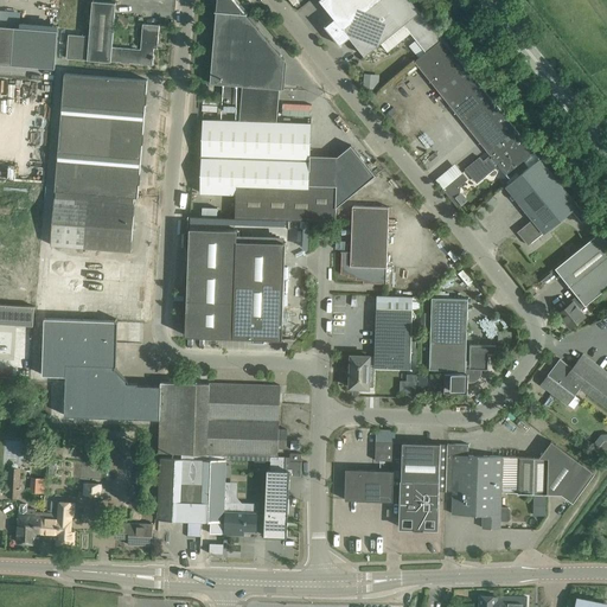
[(116,2),(104,1),(93,0),(89,36),(85,36),(85,33),(82,32),(81,36),(69,34),(68,58),(112,62),(112,61),(121,62),(121,63),(131,63),(140,63),(140,64),(153,65),(153,58),(154,58),(154,56),(153,56),(154,43),(158,44),(159,25),(142,24),(141,49),(113,46),(116,2)]
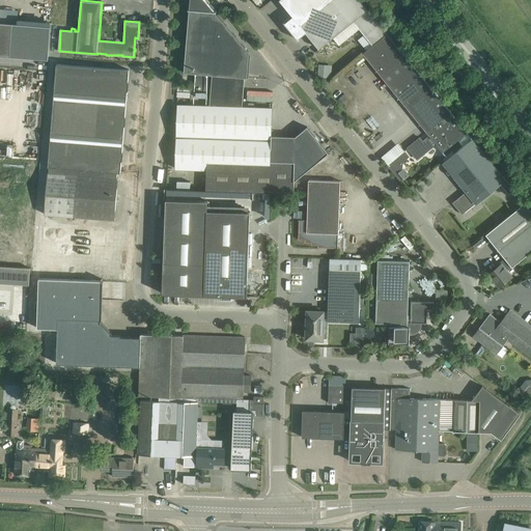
[(247,78),(249,52),(204,0),(190,0),(185,73),(195,74),(194,85),(198,85),(198,90),(211,91),(210,106),(243,107),(245,78),(247,78)]
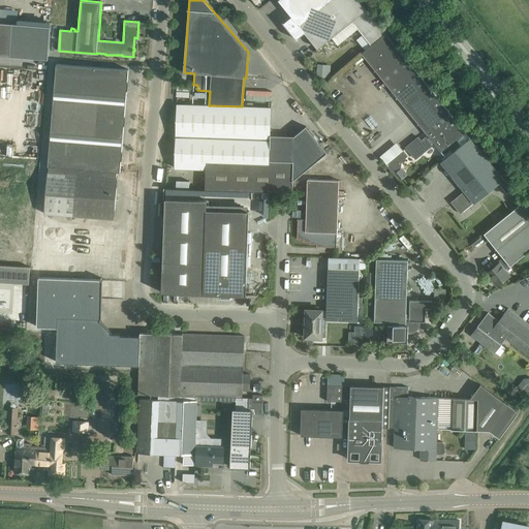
[(278,0),(291,16),(284,23),(283,22),(289,31),(328,0),(278,0)]
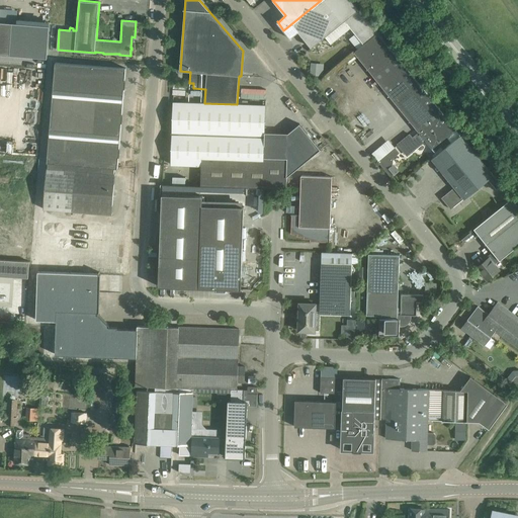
[(363,44),(377,32),(351,0),(321,0),(283,30),(290,38),(291,38),(290,37),(298,31),(312,48),(325,36),(331,44),(350,28),(363,44)]
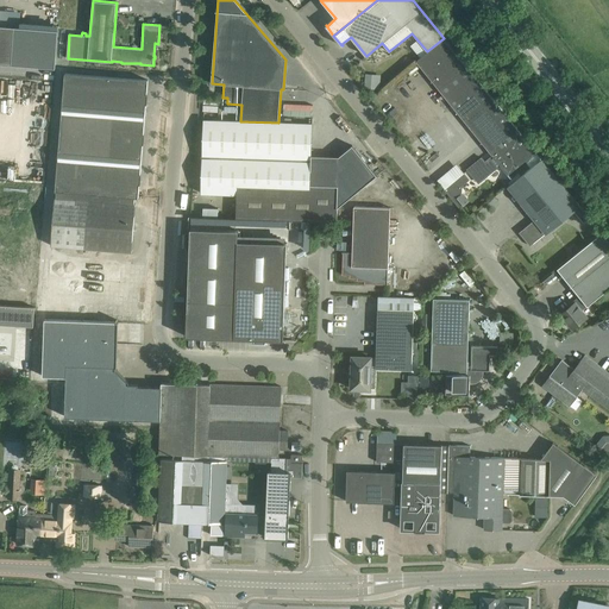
[(130,19),(120,14),(115,24),(125,30),(130,19)]
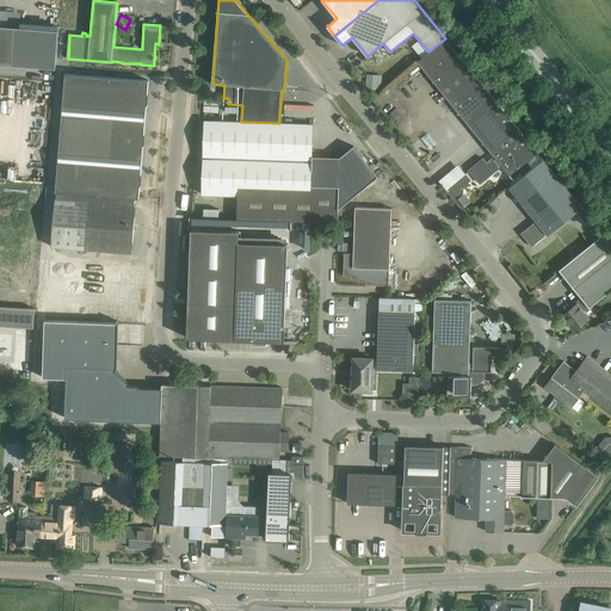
[(0,63),(56,68),(60,30),(0,25),(0,63)]
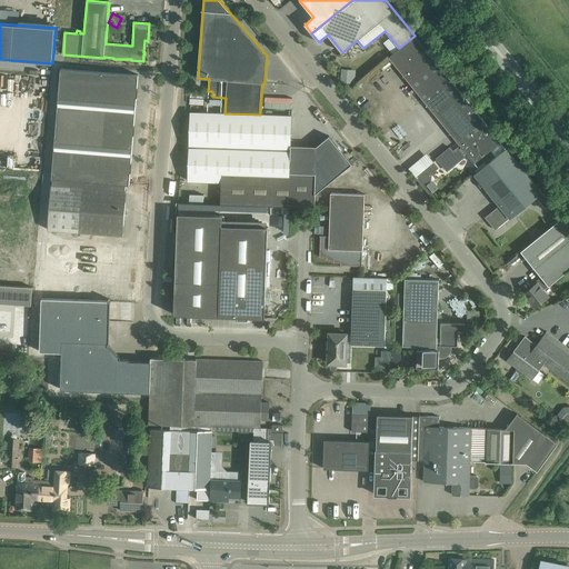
[(399,48),(389,57),(379,65),(383,70),(393,62),(460,146),(453,151),(450,148),(437,158),(448,171),(468,155),(475,162),(500,141),(415,36),(399,48)]
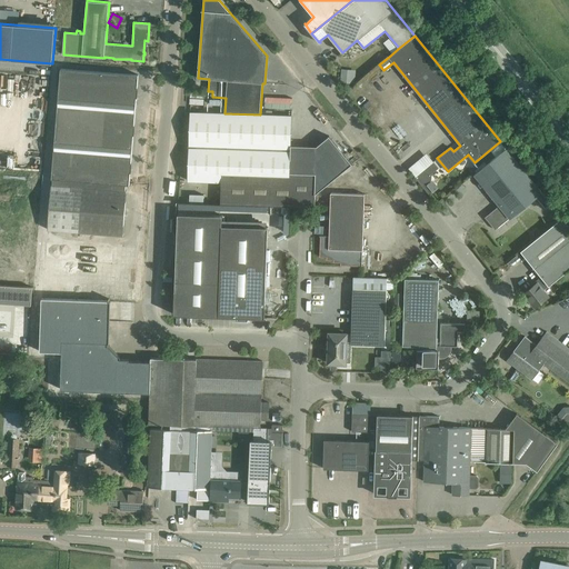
[(79,232),(123,236),(127,191),(126,191),(126,185),(129,185),(138,75),(61,68),(50,217),(49,229),(79,232)]
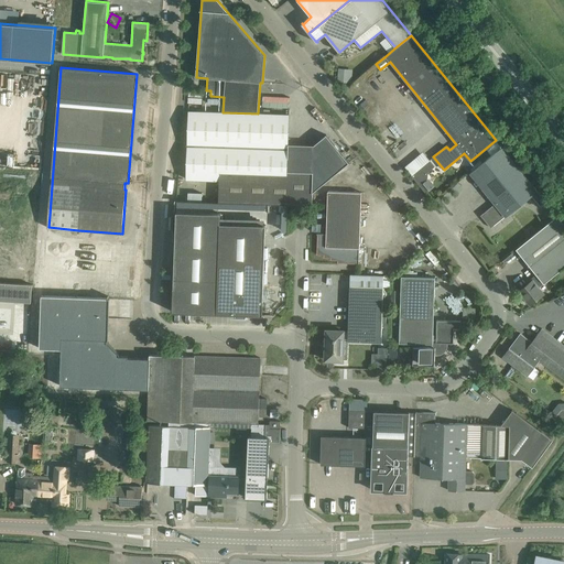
[(356,82),(364,91),(381,78),(373,69),(356,82)]
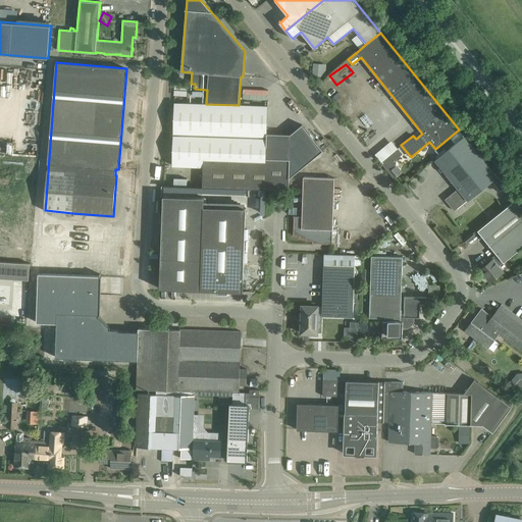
[(325,76),(326,68),(312,67),(312,75),(325,76)]
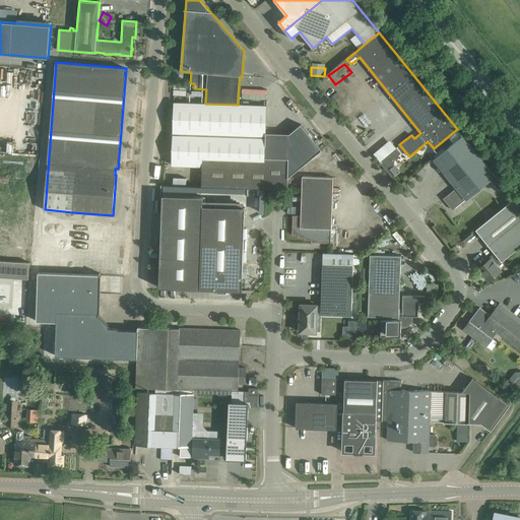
[(334,102),(360,133),(369,126),(342,94),(334,102)]
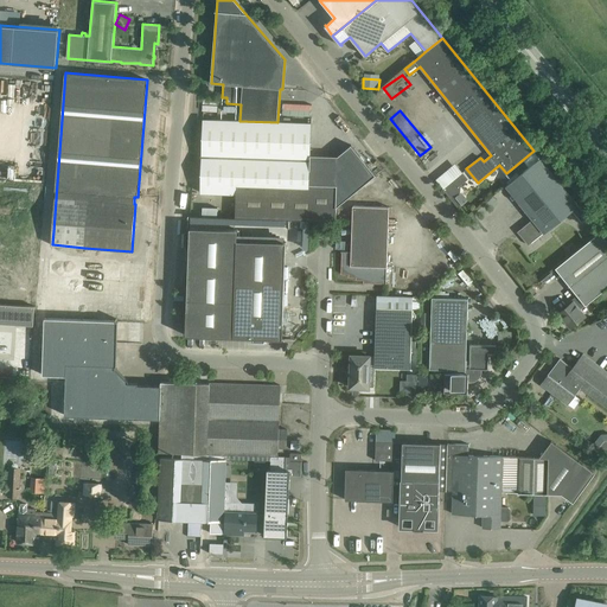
[(202,157),(310,160),(311,123),(278,122),(240,121),(203,120),(202,157)]
